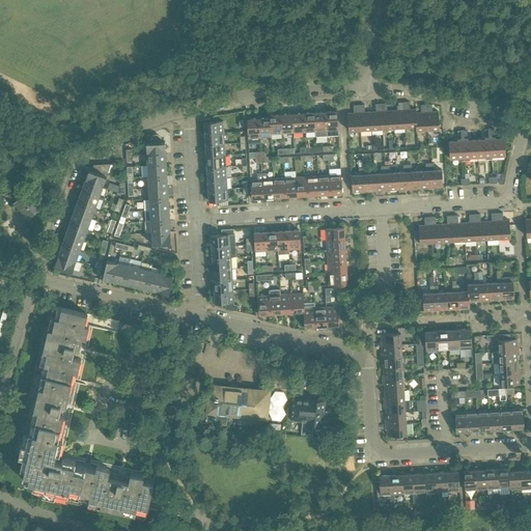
[(416,127),(416,113),(416,109),(409,110),(409,108),(410,108),(410,102),(403,103),(406,128),(416,127)]
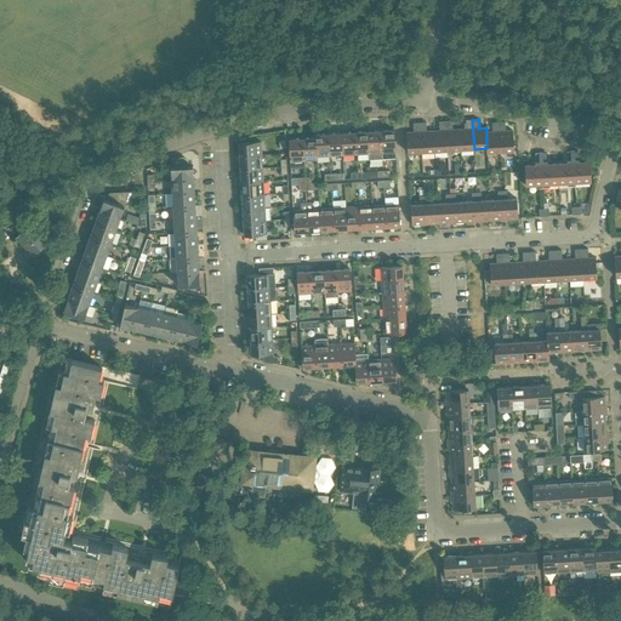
[(461,151),(474,149),(472,120),(466,120),(466,126),(468,126),(468,129),(460,130),(461,151)]
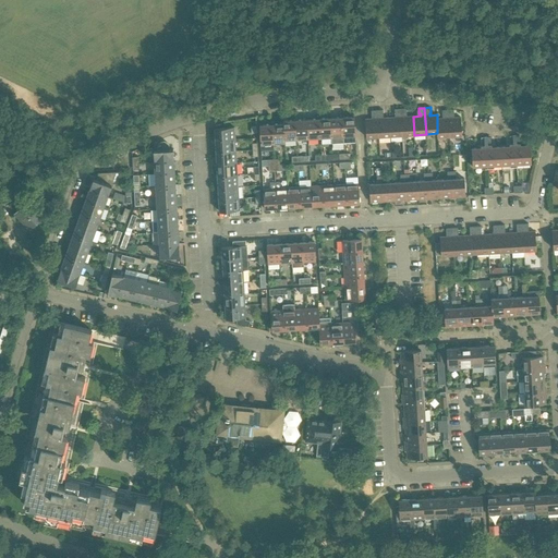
[(390,136),(402,135),(401,109),(395,109),(396,116),(397,116),(397,118),(389,118),(390,136)]
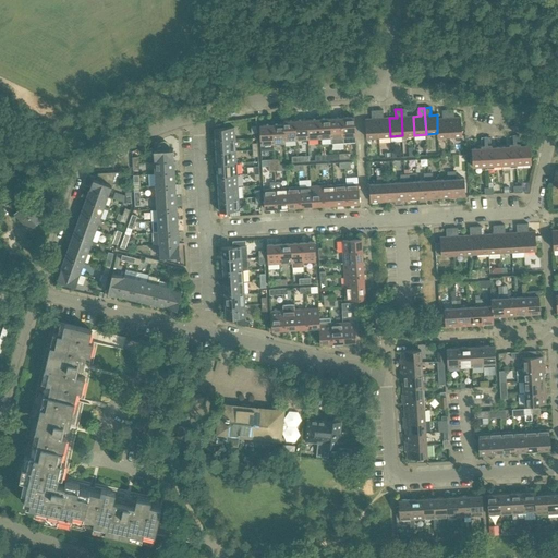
[(414,135),(413,117),(405,117),(405,114),(407,114),(407,109),(401,109),(402,135),(414,135)]
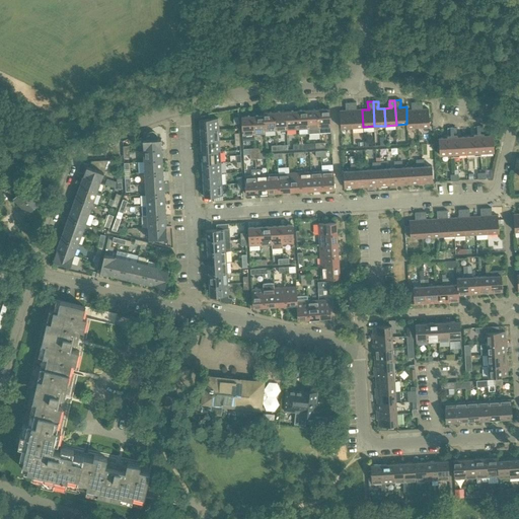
[(341,128),(353,128),(351,102),(346,103),(346,108),(347,108),(347,110),(340,110),(341,128)]
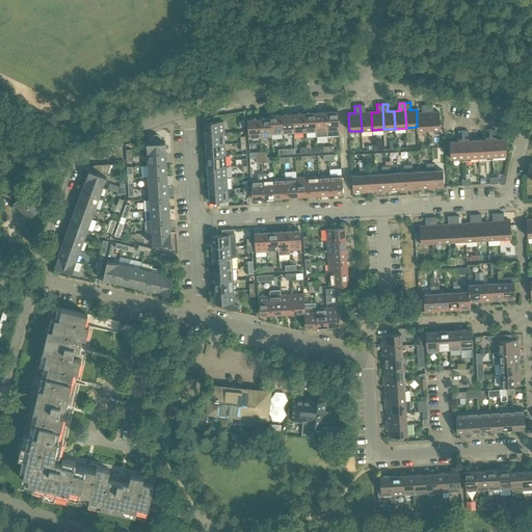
[(372,130),(371,112),(365,113),(365,110),(366,110),(365,105),(360,105),(362,131),(372,130)]
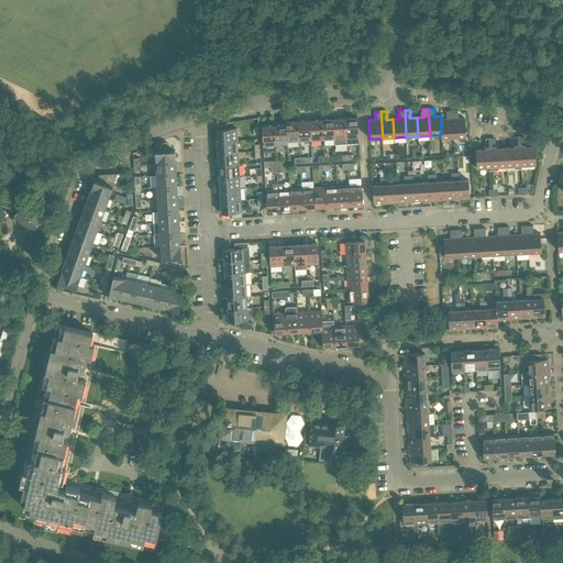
[(441,120),(441,134),(442,139),(454,138),(452,111),(446,111),(446,118),(448,118),(449,120),(441,120)]
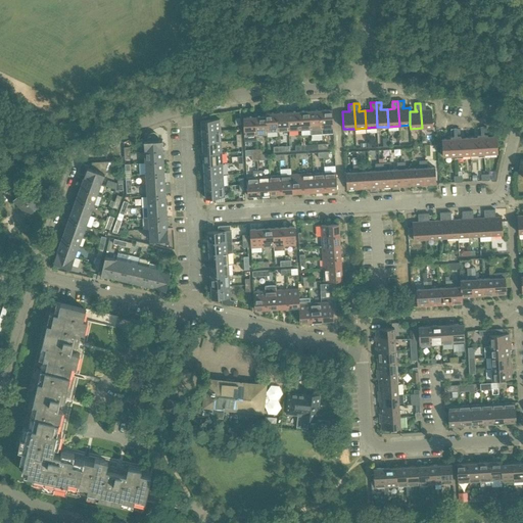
[(420,103),(422,128),(433,128),(432,110),(425,110),(425,108),(426,108),(426,103),(420,103)]
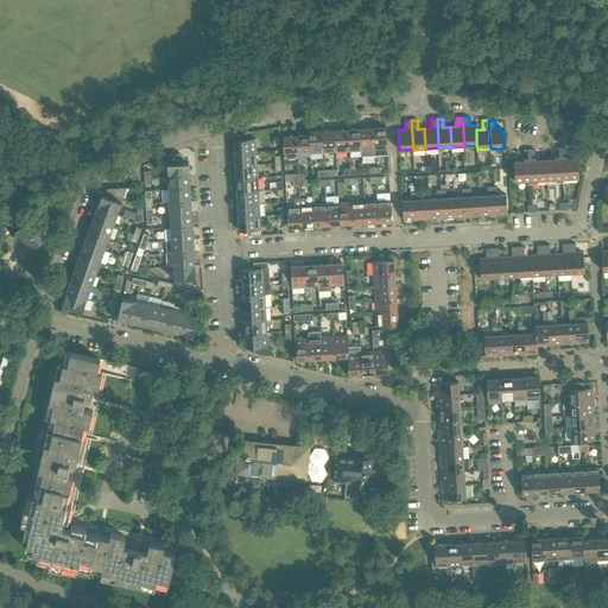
[(362,157),(374,156),(373,128),(360,130),(362,151),(361,151),(362,157)]
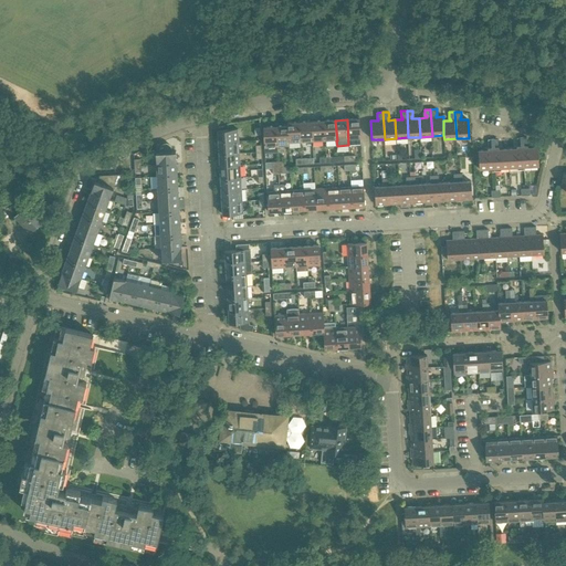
[(348,145),(362,144),(359,119),(347,119),(348,145)]
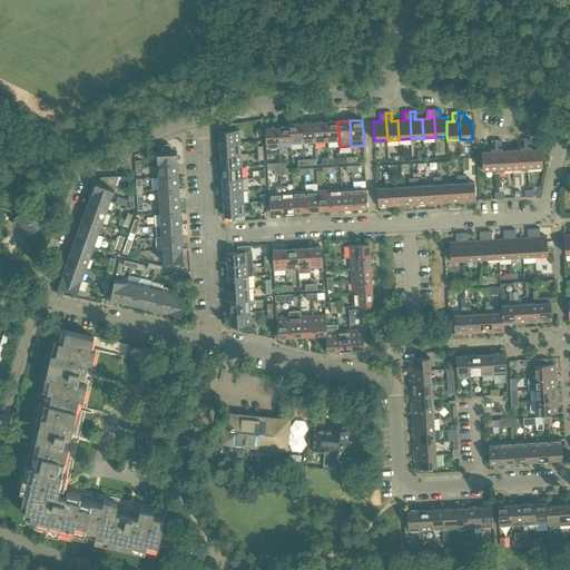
[(338,141),(340,141),(337,121),(325,123),(326,143),(338,141)]
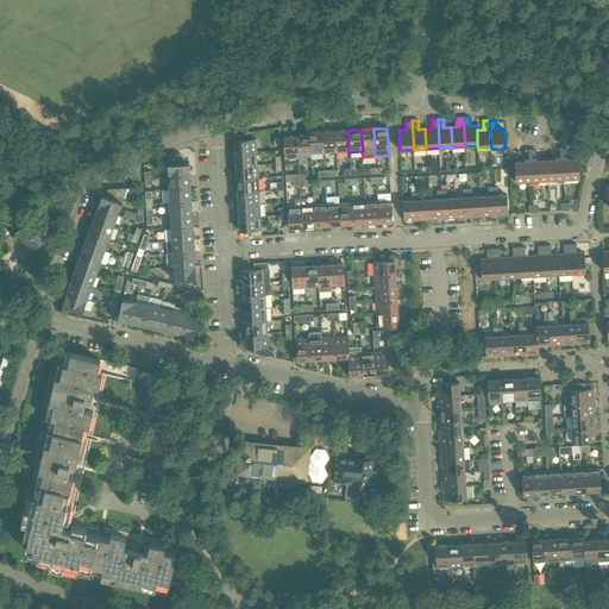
[(324,154),(337,152),(336,131),(321,132),(324,154)]
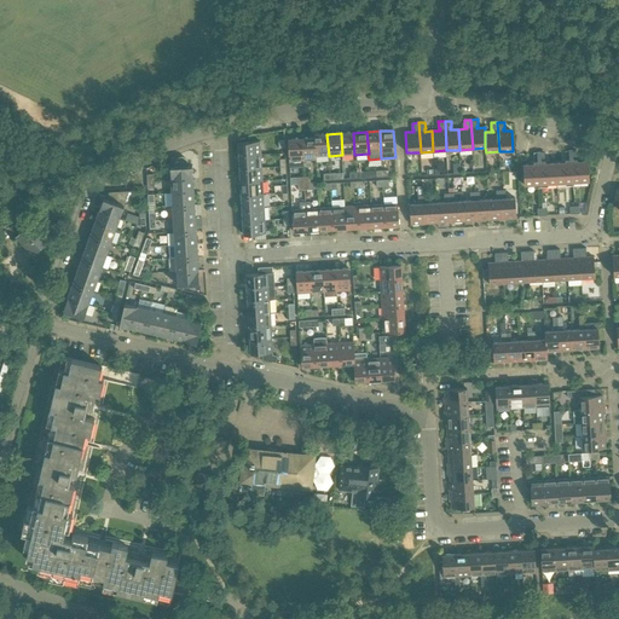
[(342,155),(354,155),(353,133),(341,133),(342,155)]
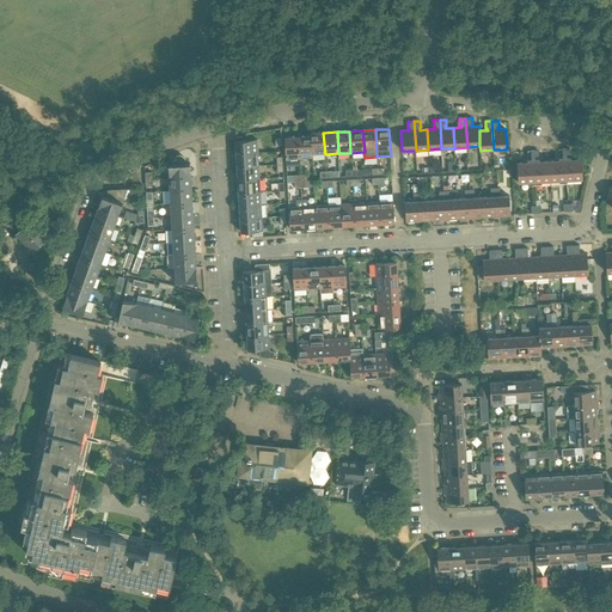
[(312,155),(325,154),(323,133),(311,134),(311,136),(312,136),(312,155)]
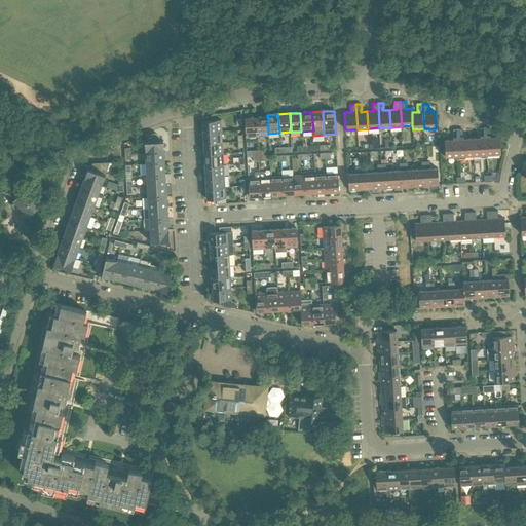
[(269,136),(268,134),(268,117),(267,117),(256,118),(258,142),(258,137),(269,136)]
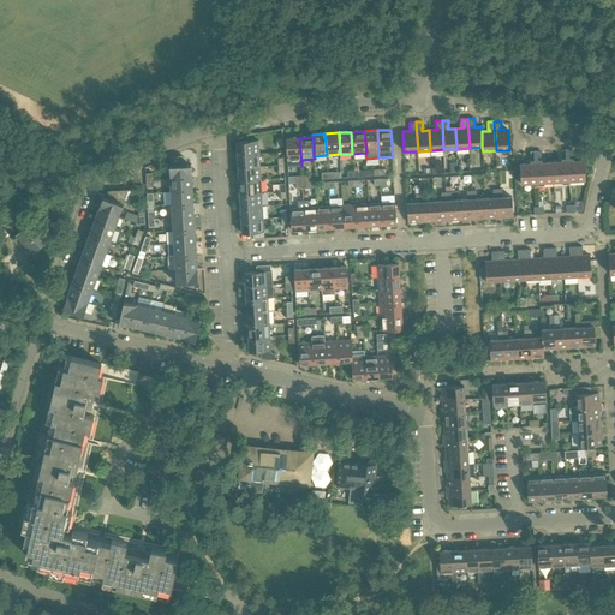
[(288,166),(302,166),(299,138),(286,138),(288,166)]
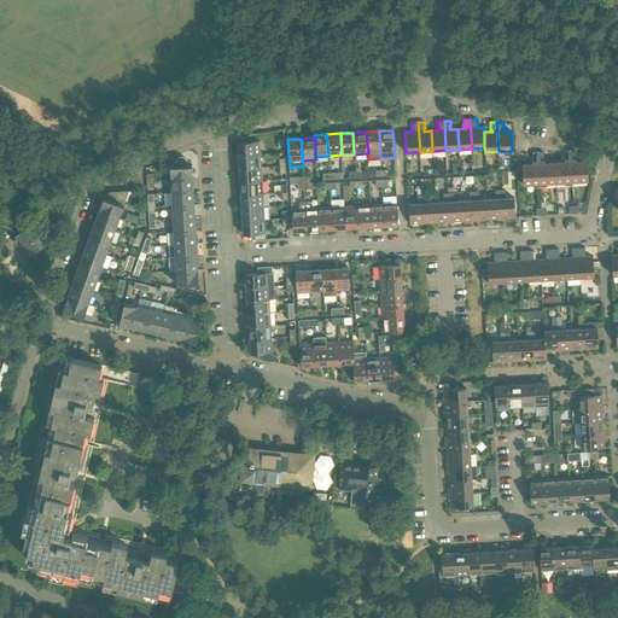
[(239,156),(261,155),(260,141),(238,143),(239,156)]
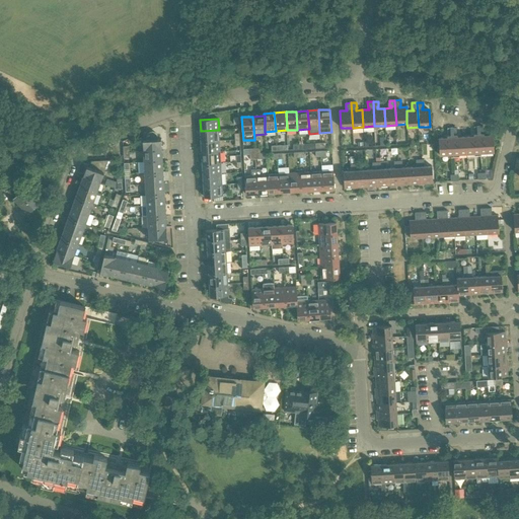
[(478,127),(480,153),(494,152),(493,135),(486,136),(484,134),(484,126),(478,127)]
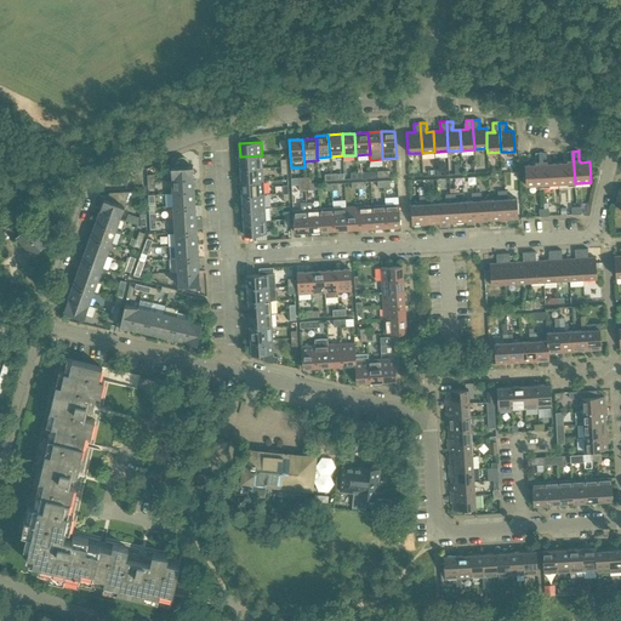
[(559,184),(575,183),(573,152),(568,152),(568,160),(567,163),(558,164),(559,184)]
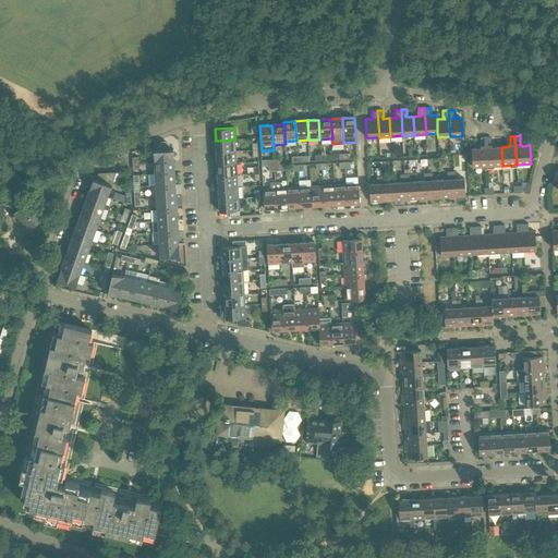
[(473,167),(487,166),(486,137),(481,137),(482,146),(481,148),(472,148),(473,167)]
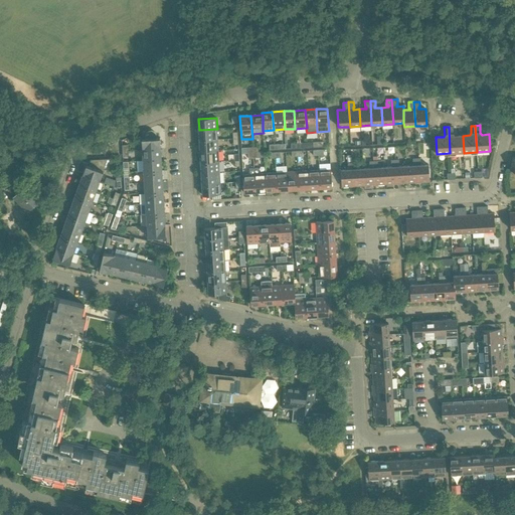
[(449,127),(450,153),(464,153),(463,136),(455,136),(454,134),(453,127),(449,127)]
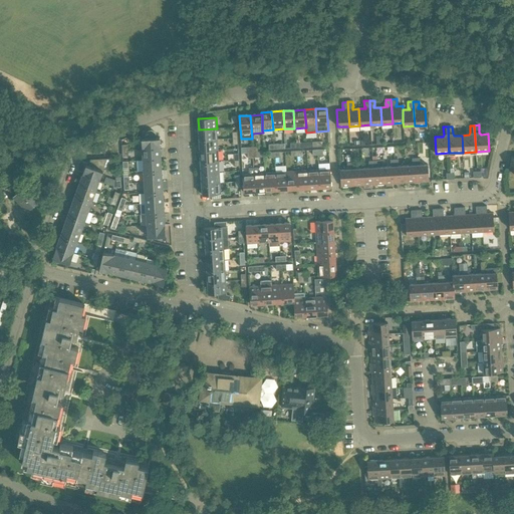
[(199,141),(218,140),(217,129),(199,130),(199,141)]
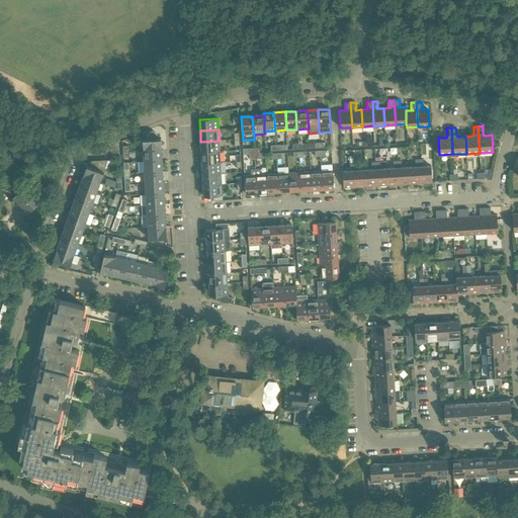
[(144,151),(162,150),(161,139),(158,139),(157,137),(157,134),(155,133),(153,132),(150,132),(148,133),(147,135),(146,137),(147,140),(143,140),(144,151)]
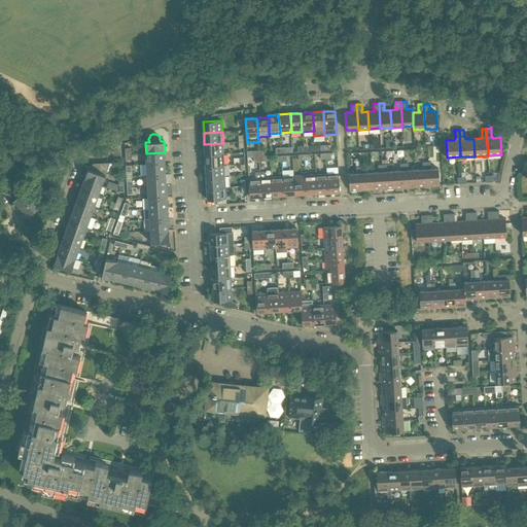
[(205,155),(223,154),(223,143),(204,144),(205,155)]
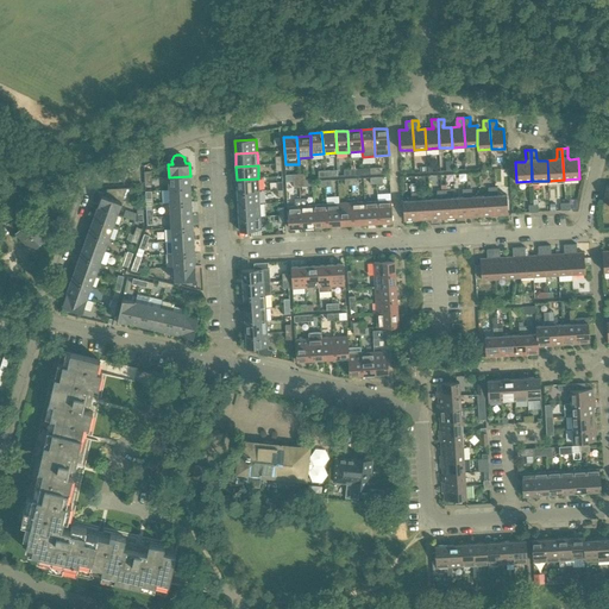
[(190,176),(169,177),(169,190),(190,189),(190,176)]
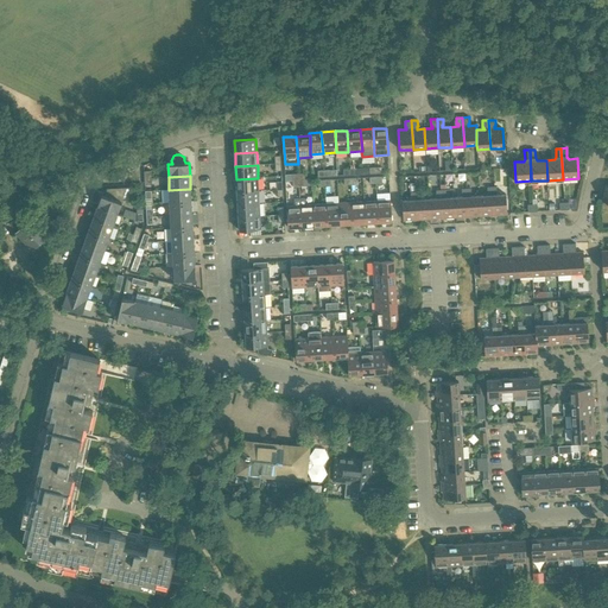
[(238,192),(259,190),(258,178),(236,179),(238,192)]
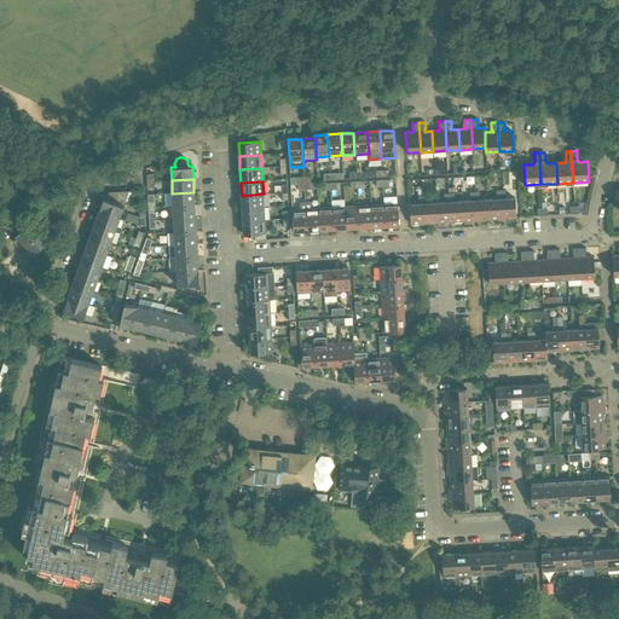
[(453,189),(449,189),(449,194),(450,202),(451,223),(464,221),(463,201),(455,202),(453,192),(453,189)]
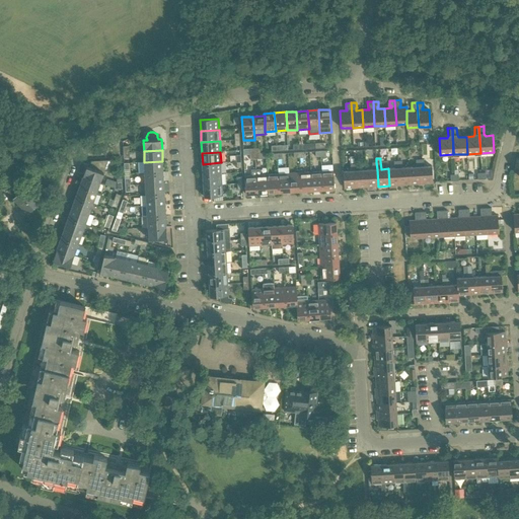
[(421,160),(422,183),(433,183),(432,166),(425,166),(424,159),(421,160)]
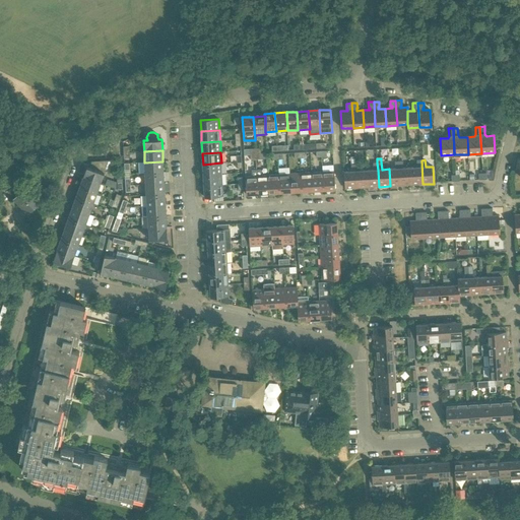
[(83,177),(101,183),(105,173),(109,161),(112,160),(91,161),(91,163),(89,168),(87,167),(83,177)]
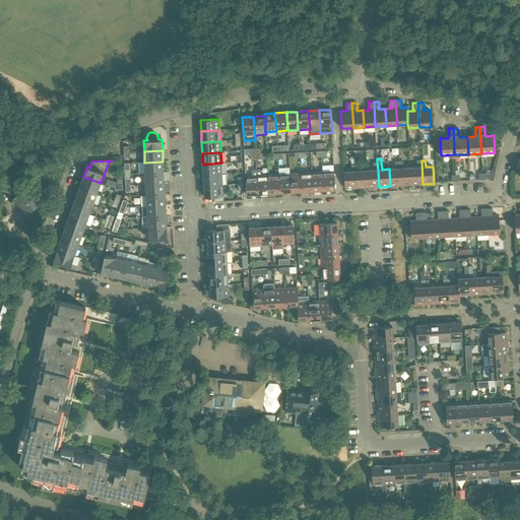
[(390,186),(400,186),(399,169),(399,160),(395,161),(395,169),(389,169),(390,186)]
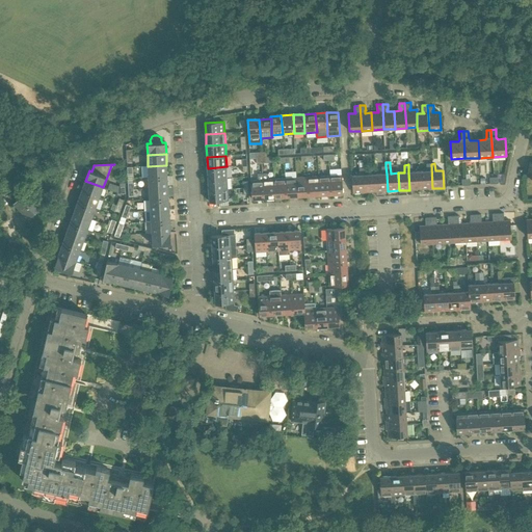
[(413,173),(411,164),(408,164),(408,173),(409,190),(421,189),(420,171),(413,173)]
